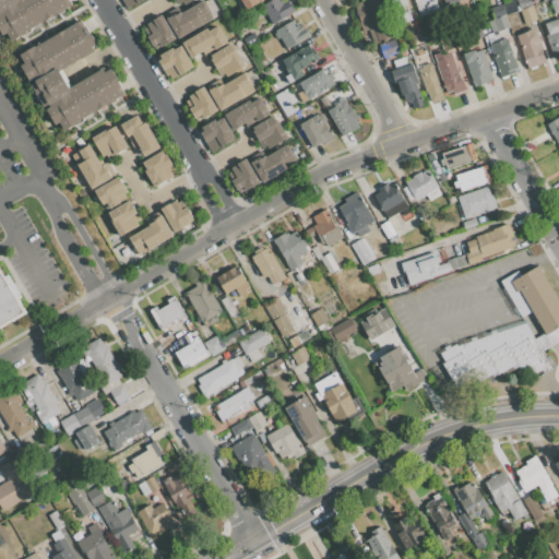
[(70,0),(72,3),(67,7),(68,8),(11,40),(7,33),(3,35),(0,30),(0,0),(70,0)]
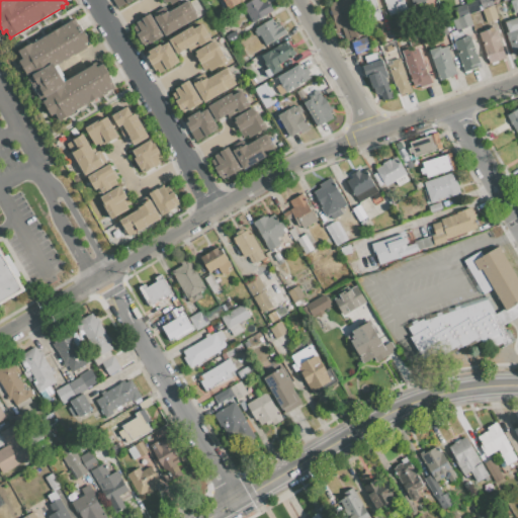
[(132,0),(118,8),(113,0),(132,0)]
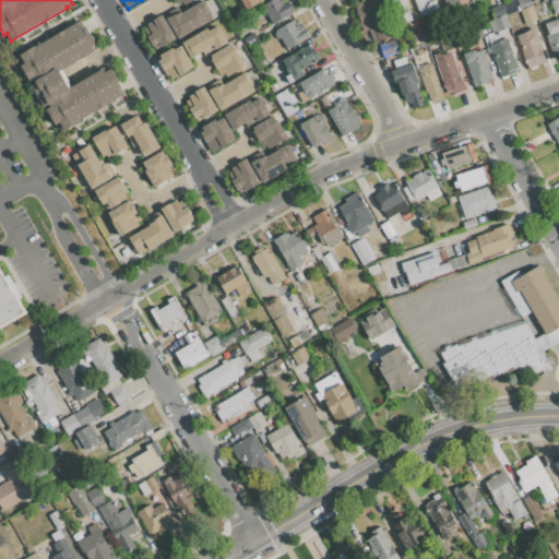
[(262,0),(241,12),(235,0),(262,0)]
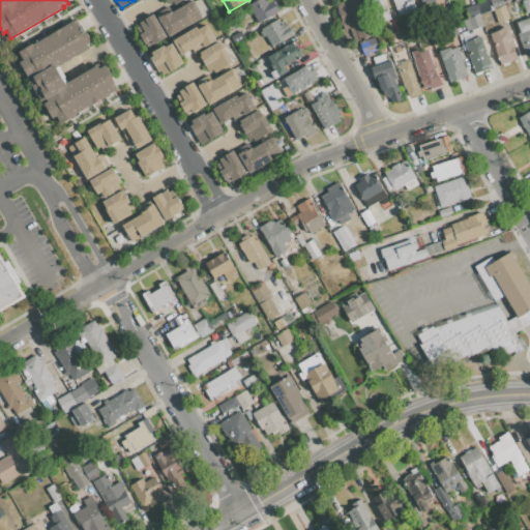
[(247,5),(257,0),(266,0),(267,1),(268,0),(273,0),(278,10),(258,23),(247,5)]
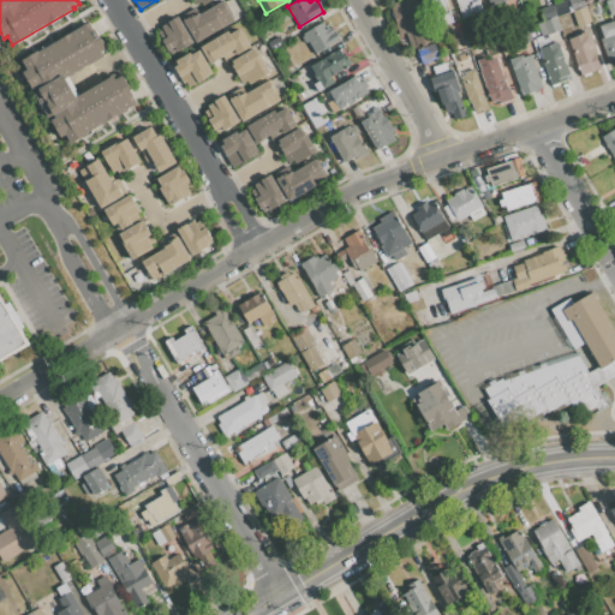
[(399,0),(416,0),(431,42),(406,52),(394,19),(392,21),(389,13),(392,12),(388,4),(399,0)]
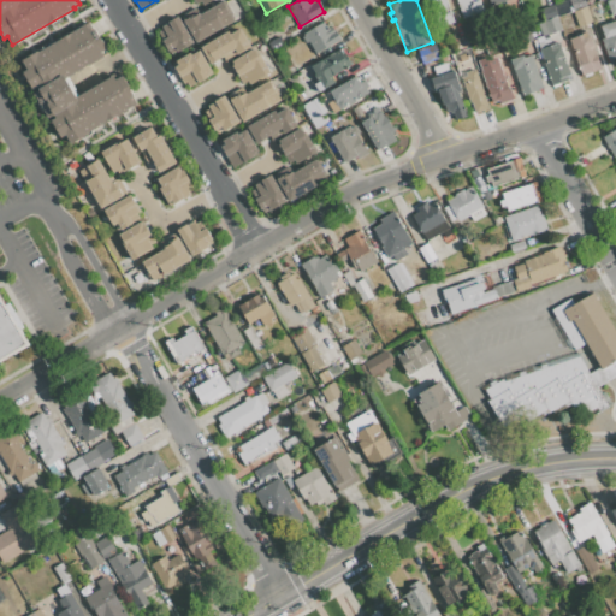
[(445,0),(454,22),(437,28),(426,0),(445,0)]
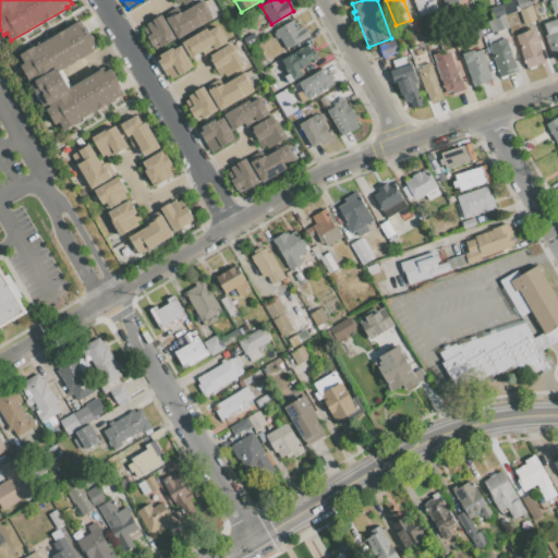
[(434,0),(438,10),(419,17),(412,0),(434,0)]
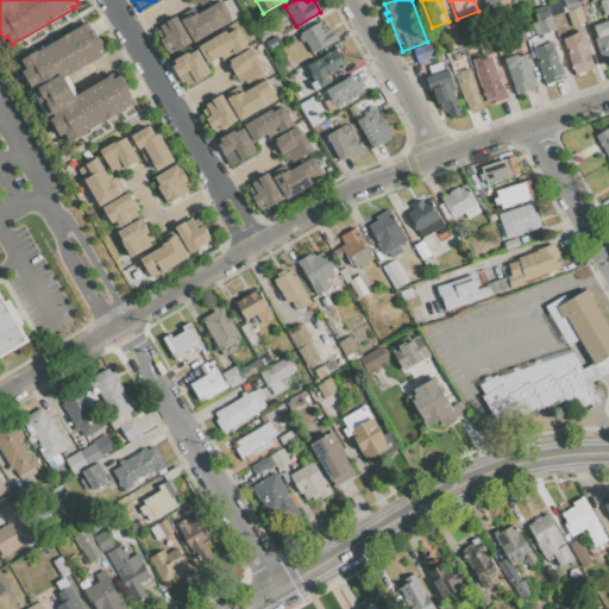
[(566,12),(562,0),(577,0),(581,6),(566,12)]
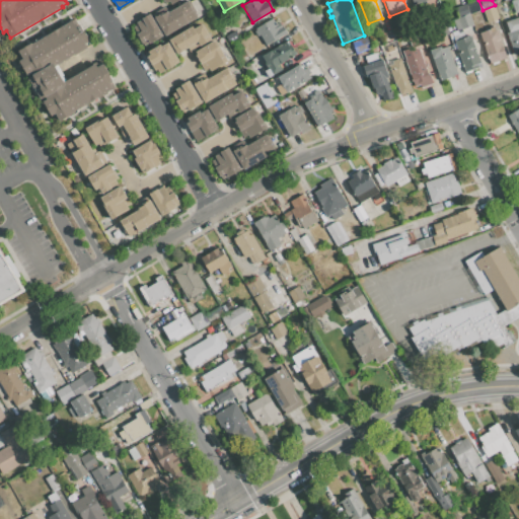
[(510,1),(513,0),(518,0),(518,11),(514,13),(510,1)]
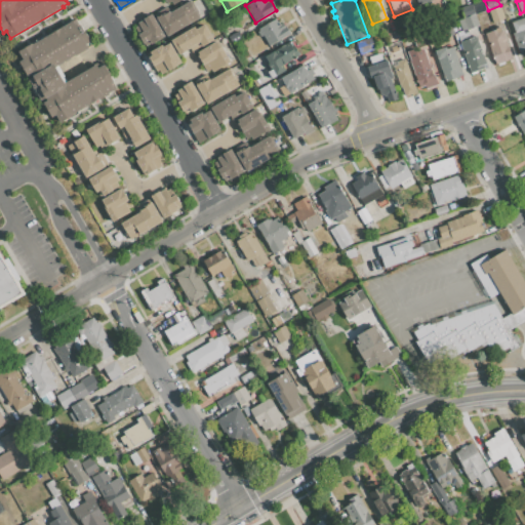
[(198,13),(200,18),(167,37),(158,19),(156,17),(162,14),(163,15),(170,11),(170,12),(191,1),(194,7),(199,4),(203,10),(198,13)]
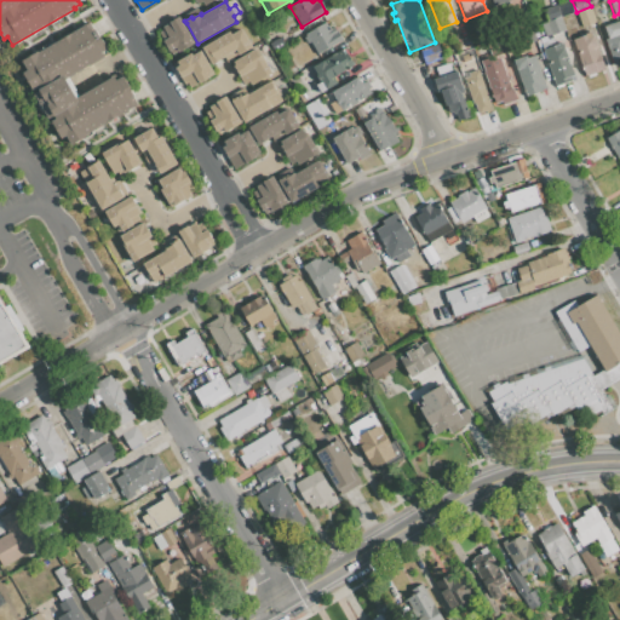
[(541,10),(557,5),(561,17),(546,22),(541,10)]
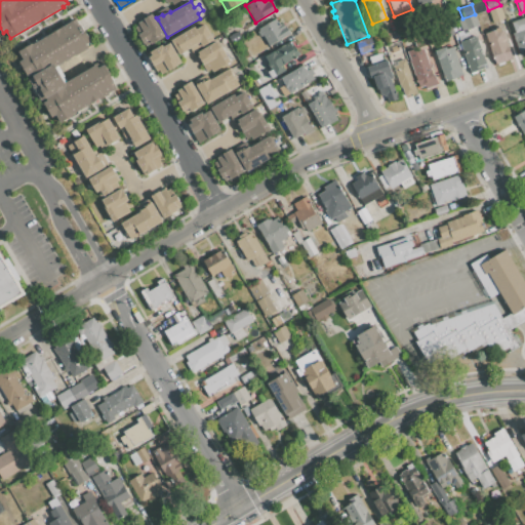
[(488,10),(500,5),(505,18),(492,23),(488,10)]
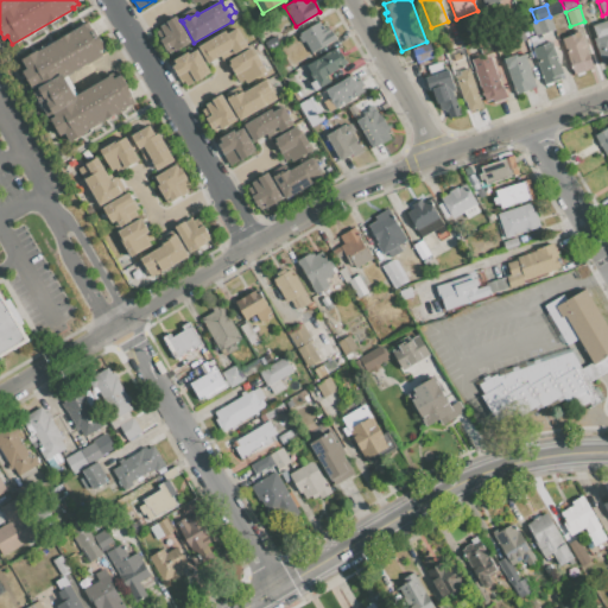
[(173,51),(168,54),(156,32),(160,29),(159,26),(176,16),(191,43),(173,52),(173,51)]
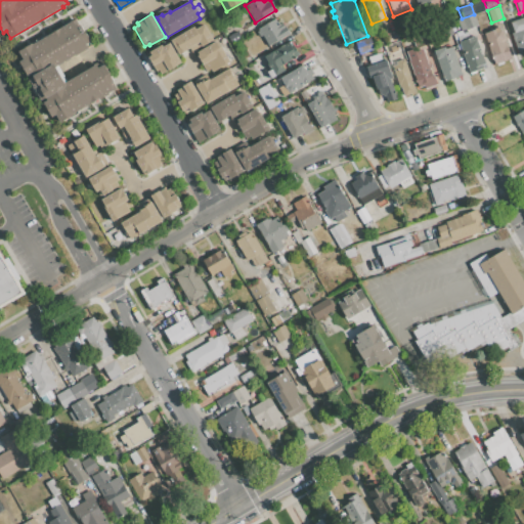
[(482,64),(483,70),(470,75),(455,33),(461,31),(456,20),(462,18),(474,14),(478,26),(467,30),(469,38),(476,36),(480,48),(485,63),(482,64)]
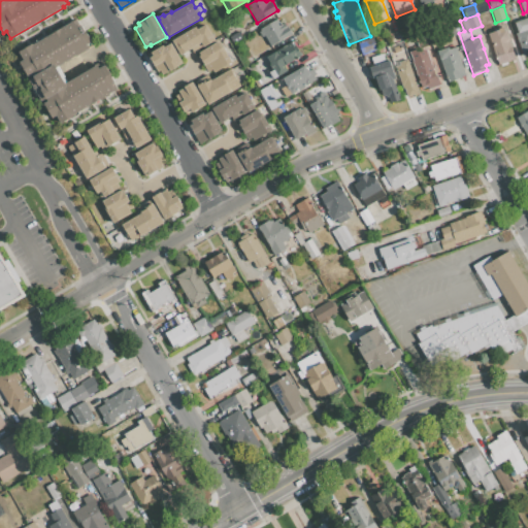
[(527,53),(526,57),(522,56),(514,34),(517,33),(513,23),(527,17),(527,50),(527,51),(527,53)]
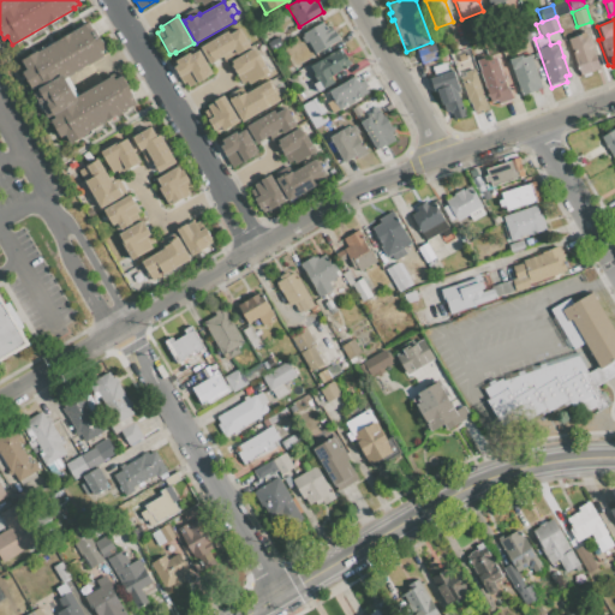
[(315,54),(303,34),(322,22),(327,29),(332,27),(339,40),(315,54)]
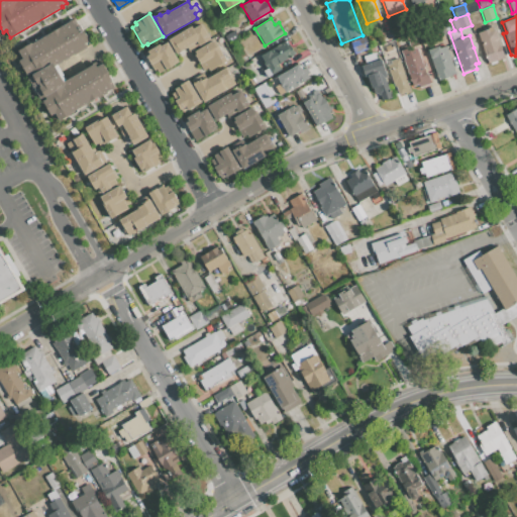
[(71,20),(75,27),(79,25),(88,41),(85,43),(86,47),(55,66),(64,82),(95,63),(97,67),(102,64),(116,87),(111,90),(60,120),(56,113),(49,116),(40,102),(46,99),(45,96),(41,98),(28,77),(32,75),(31,73),(27,76),(19,61),(23,59),(18,52),(71,20)]
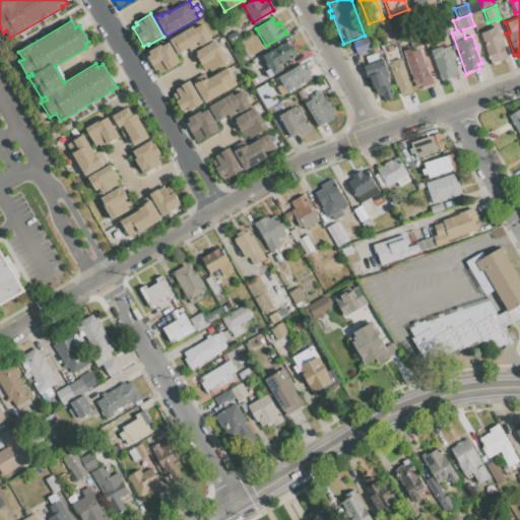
[(450,34),(443,37),(439,25),(445,22),(450,34)]
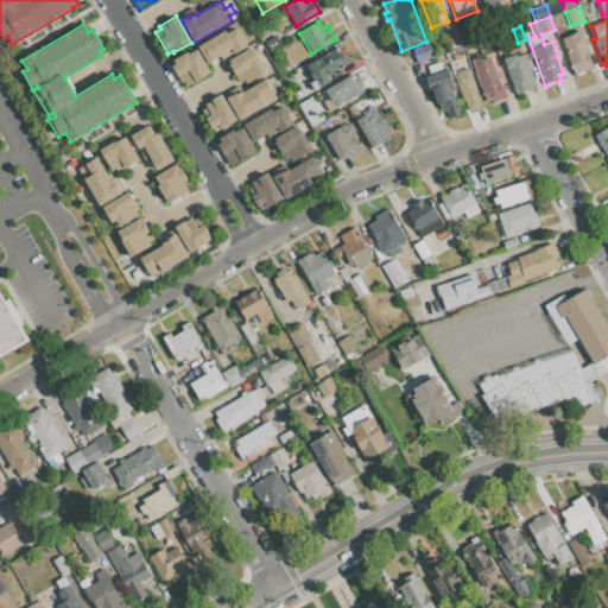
[(254,55),(255,54),(266,73),(246,83),(244,80),(239,83),(229,67),(230,65),(228,61),(235,56),(232,49),(207,63),(198,46),(226,31),(227,33),(236,27),(248,49),(251,48),(254,55)]
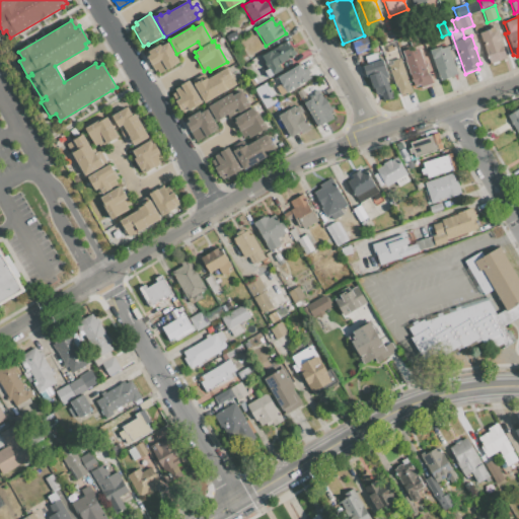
[(478,33),(497,26),(508,59),(490,65),(478,33)]
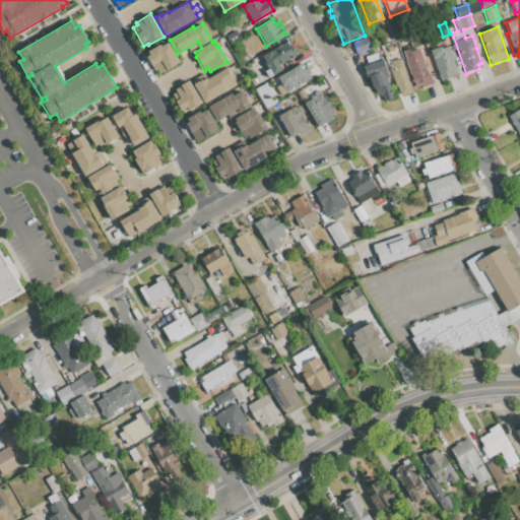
[(239,37),(228,43),(224,37),(236,30),(239,37)]
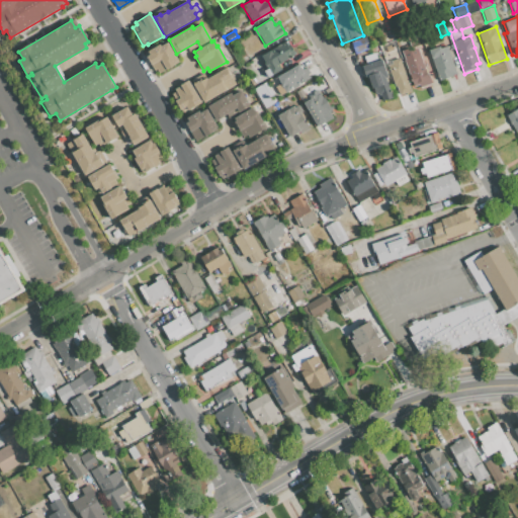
[(350,41),(365,36),(369,49),(360,53),(360,55),(355,56),(350,41)]
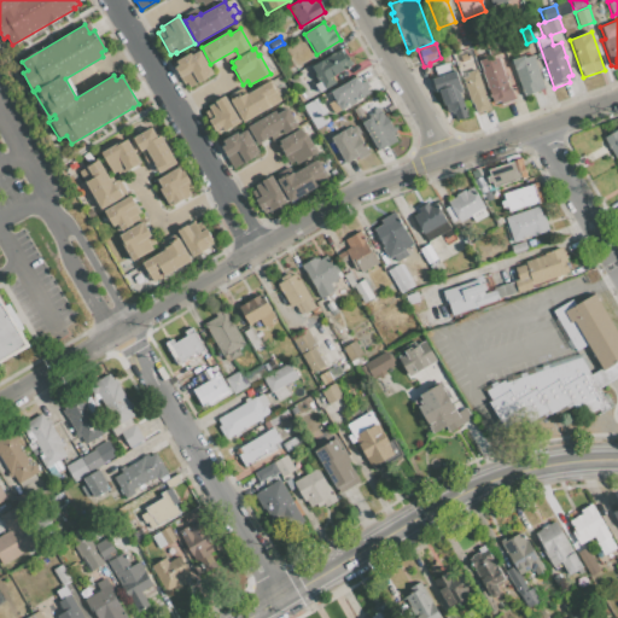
[(332,76),(336,82),(319,92),(315,85),(320,82),(312,66),(344,48),(354,64),(332,76)]
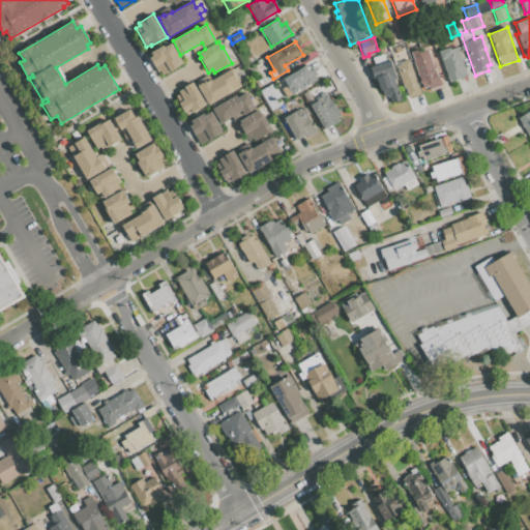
[(163,76),(159,70),(158,71),(150,57),(153,56),(151,53),(164,46),(165,48),(172,43),(183,64),(163,76)]
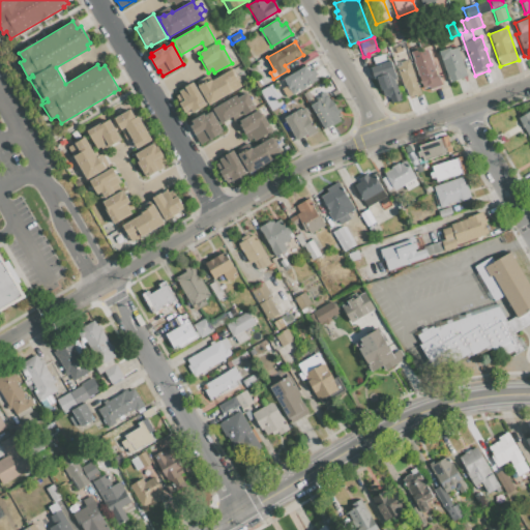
[(394,49),(402,46),(403,51),(395,54),(394,49)]
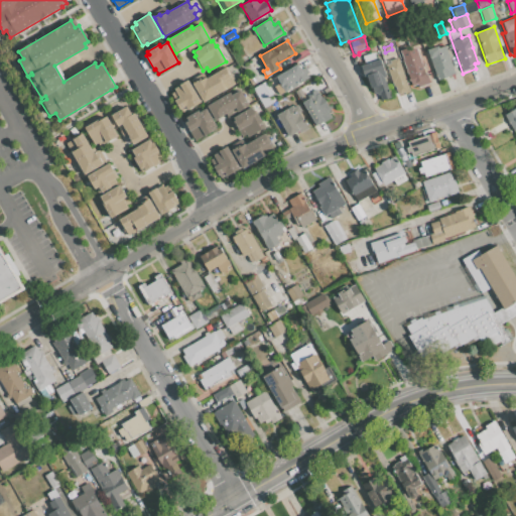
[(417,85),(412,86),(399,50),(414,45),(426,78),(428,77),(430,83),(418,87),(417,85)]
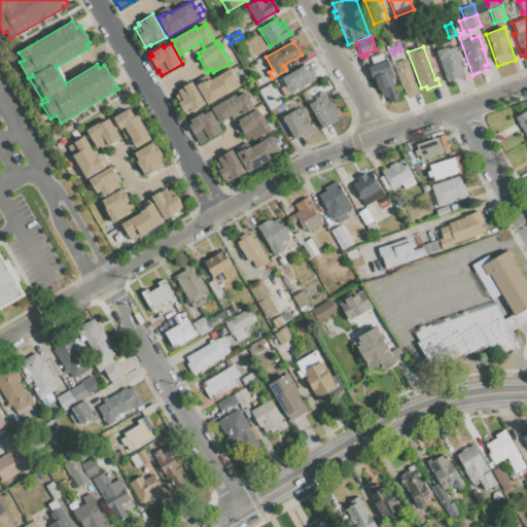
[(448,49),(455,46),(464,75),(447,81),(435,50),(448,47),(448,49)]
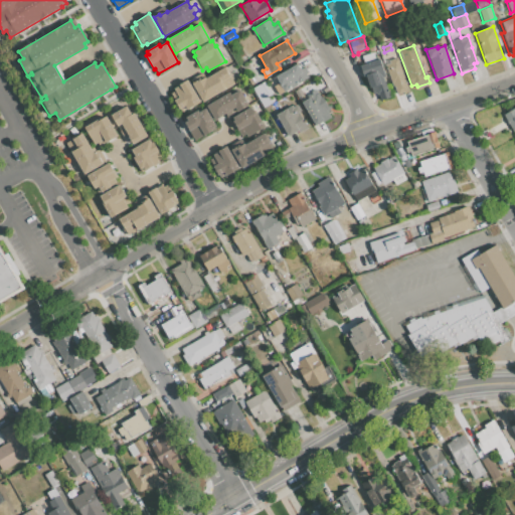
[(244,54),(239,57),(236,52),(241,49),(244,54)]
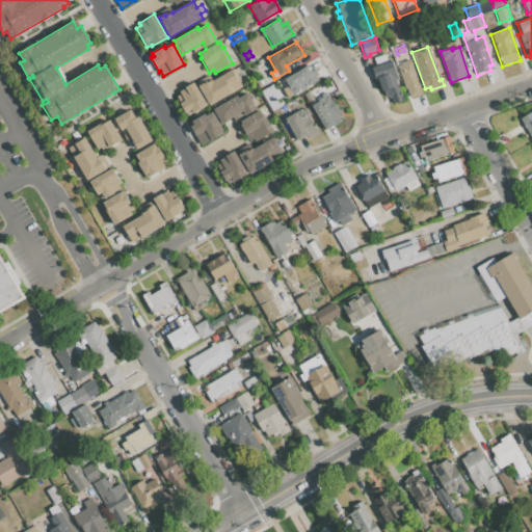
[(383,90),(382,91),(377,78),(375,79),(371,69),(376,67),(373,58),(386,53),(389,62),(391,61),(398,80),(395,81),(398,90),(399,95),(401,94),(403,100),(393,104),(391,98),(384,96),(384,94),(383,90)]
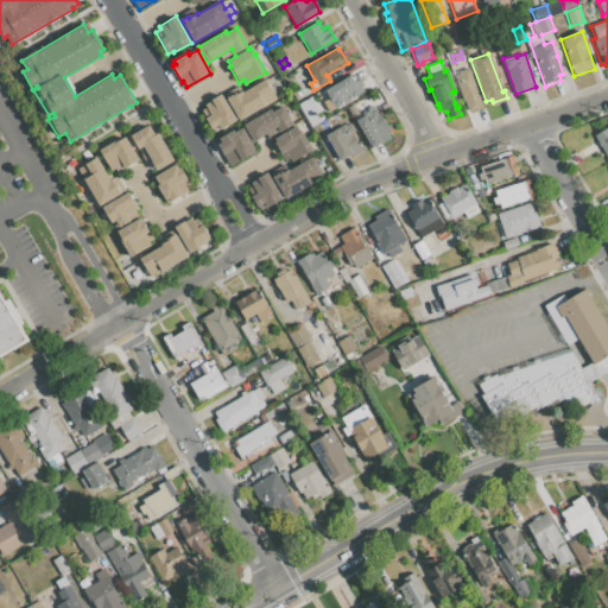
[(460,75),(458,71),(469,68),(470,71),(472,71),(481,96),(479,96),(482,107),(469,112),(466,102),(463,102),(455,77),(460,75)]
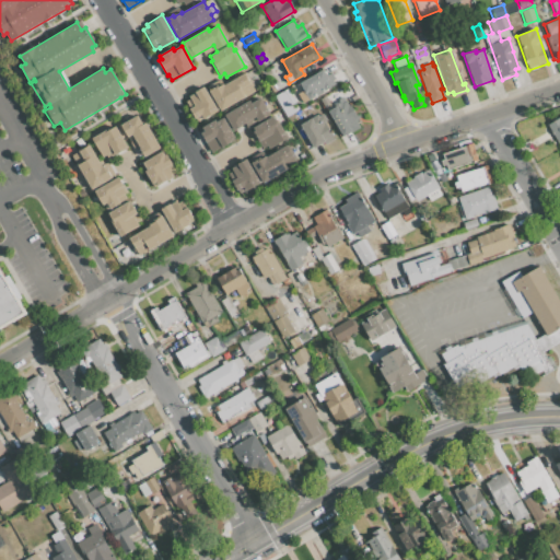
[(333,80),(335,84),(308,100),(300,83),(323,70),(326,76),(331,73),(335,79),(333,80)]
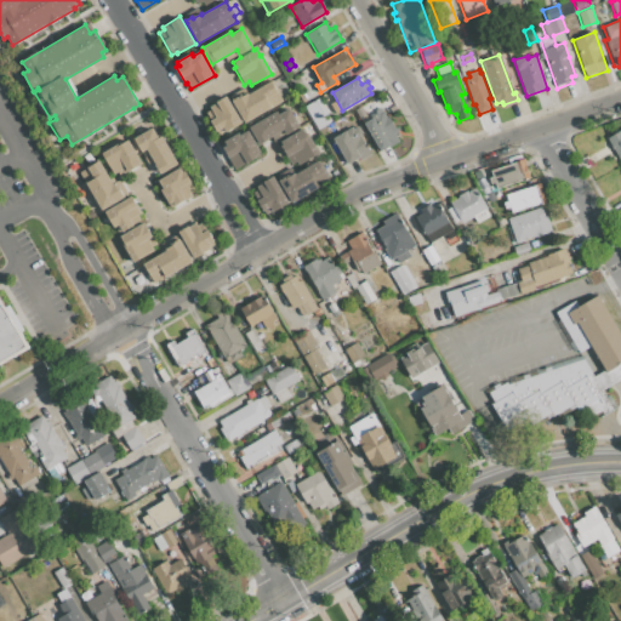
[(232,102),(232,101),(239,96),(240,97),(248,92),(249,93),(272,80),(284,101),(245,123),(232,102)]
